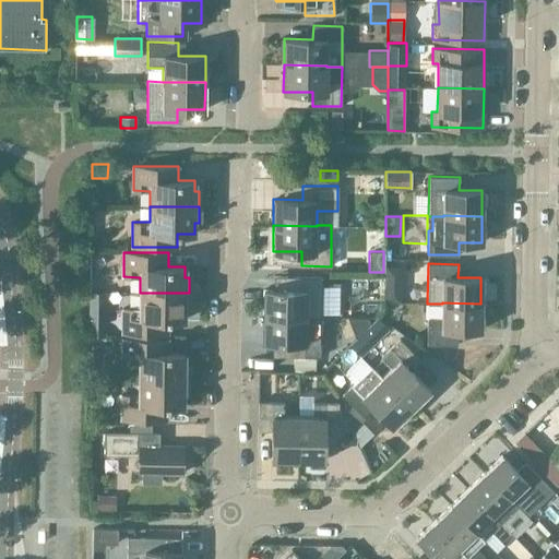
[(383,280),(393,280),(402,274),(402,266),(383,266),(383,272),(383,280)]
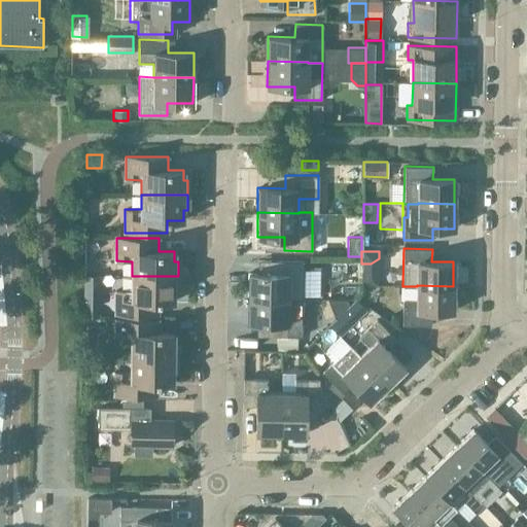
[(248,297),(303,297),(303,260),(276,260),(276,273),(248,273),(248,297)]
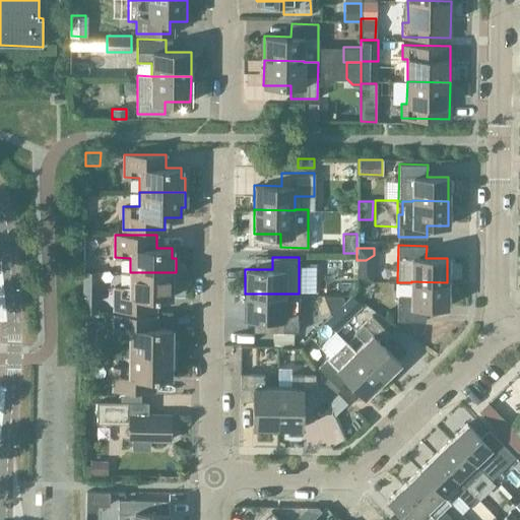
[(323,289),(323,263),(308,263),(308,289),(323,289)]
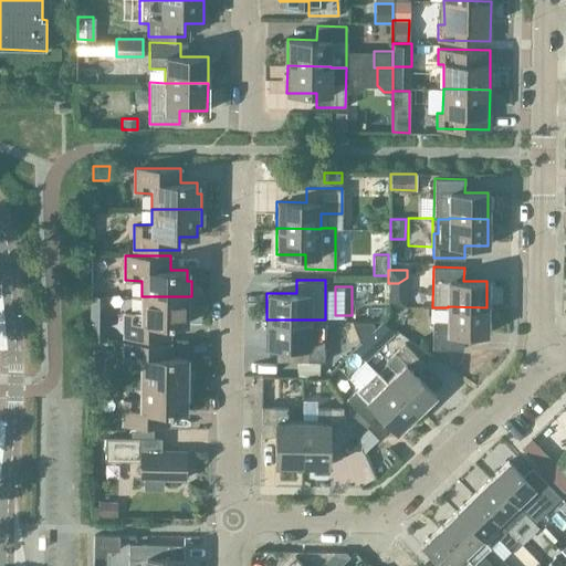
[(191,296),(142,296),(142,312),(124,312),(124,337),(169,337),(169,323),(187,324),(187,313),(191,313),(191,296)]
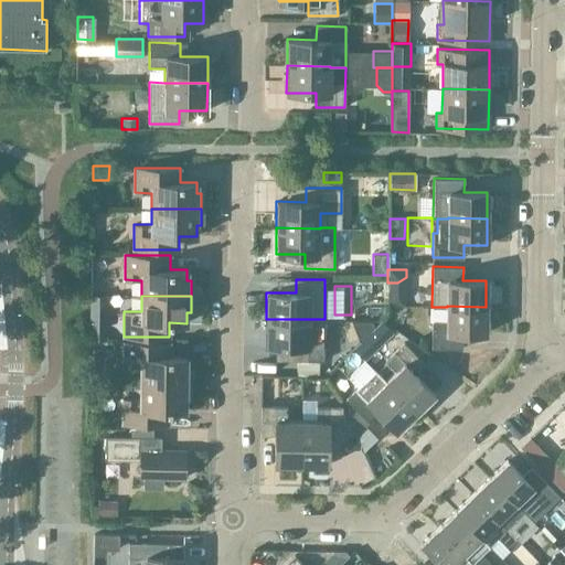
[(447,306),(447,307),(447,321),(432,321),(432,348),(462,349),(462,332),(486,333),(486,307),(447,306)]
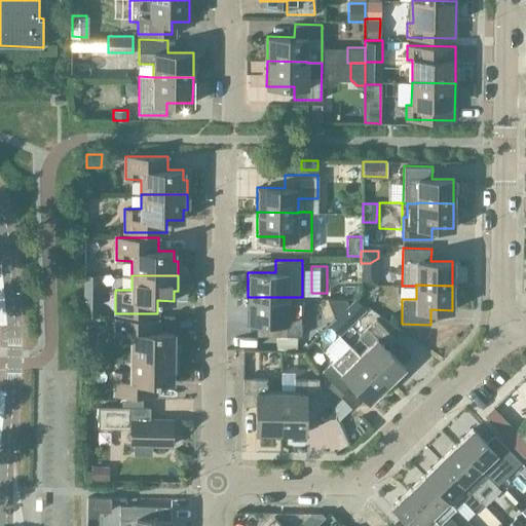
[(302,297),(248,297),(247,322),(274,322),(274,335),(301,335),(302,297)]
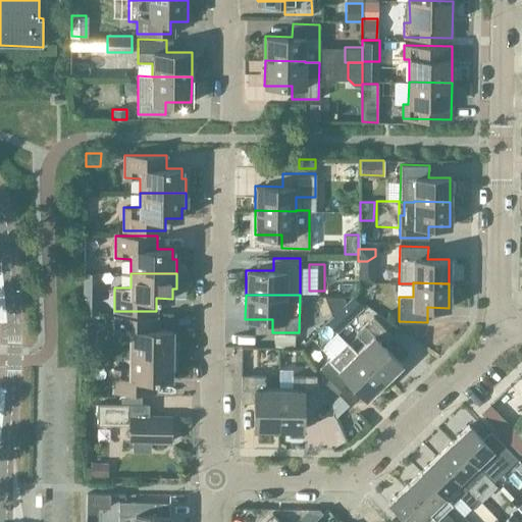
[(82,297),(82,313),(98,313),(99,297),(82,297)]
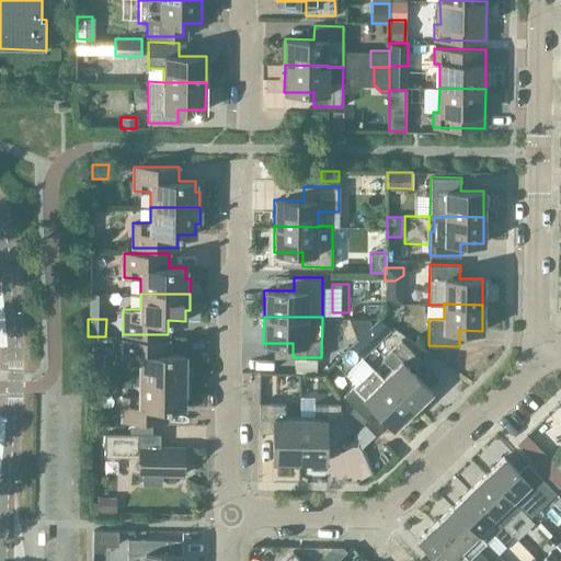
[(379,319),(371,325),(384,338),(391,330),(379,319)]
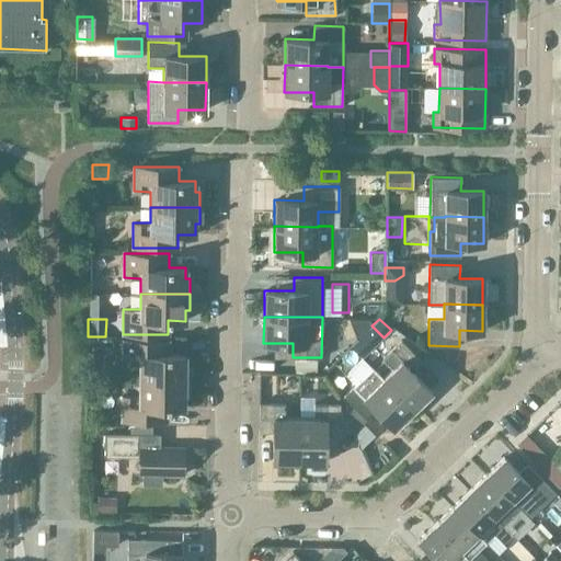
[(86,339),(86,347),(88,347),(89,347),(99,347),(99,339),(88,339),(86,339)]
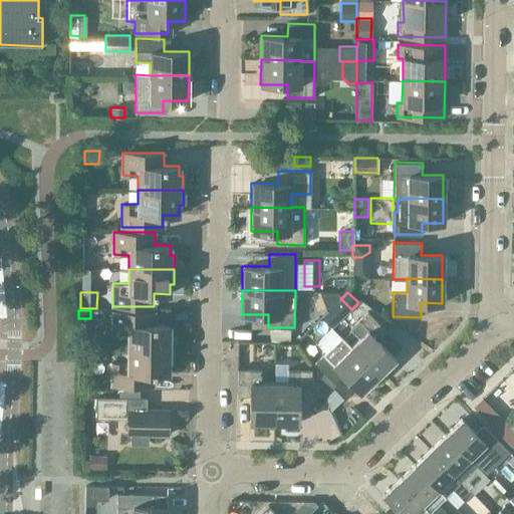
[(127,348),(173,348),(173,334),(169,334),(169,324),(154,324),(154,311),(112,311),(112,333),(127,334),(127,348)]
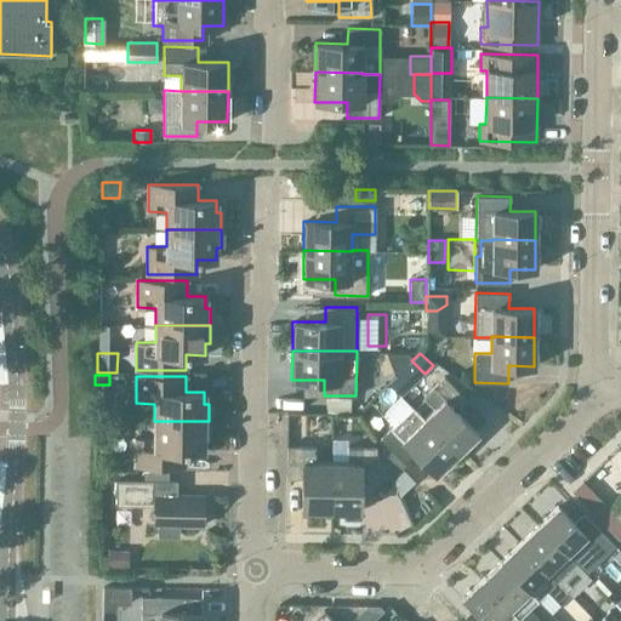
[(423,419),(422,419),(456,453),(477,433),(455,410),(466,399),(443,376),(423,396),(434,408),(423,419)]
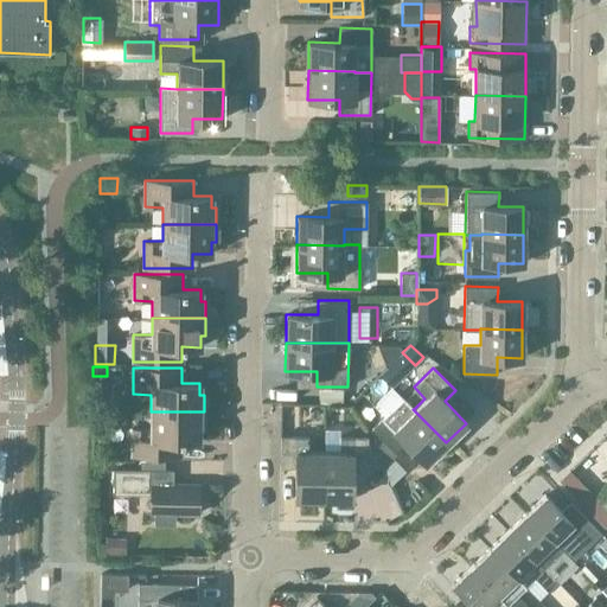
[(426,462),(446,442),(413,409),(414,409),(403,397),(402,397),(371,428),(393,451),(404,440),(426,462)]
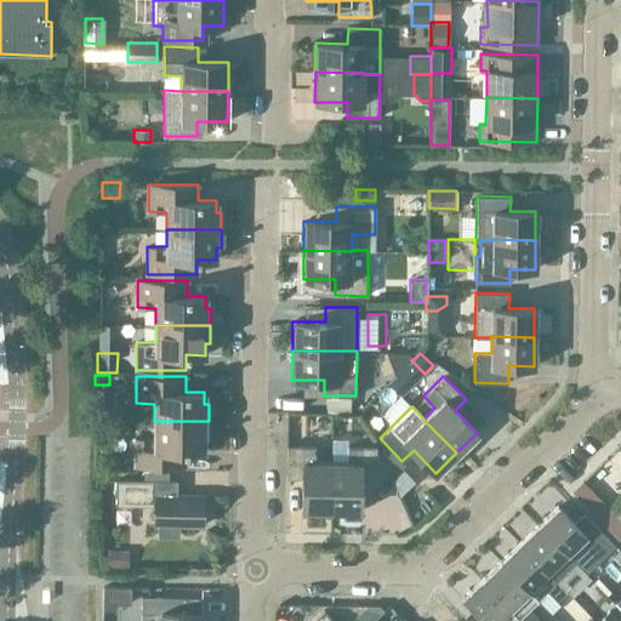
[(209,421),(154,421),(154,438),(135,438),(135,466),(184,466),(184,450),(204,451),(204,439),(208,439),(209,421)]
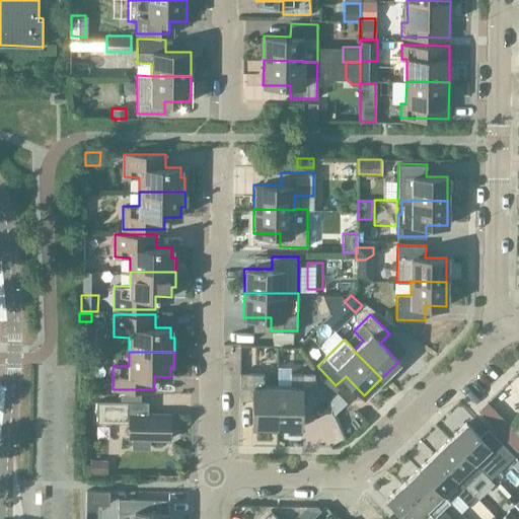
[(277,427),(277,386),(264,386),(264,373),(240,372),(239,399),(252,399),(252,426),(277,427)]
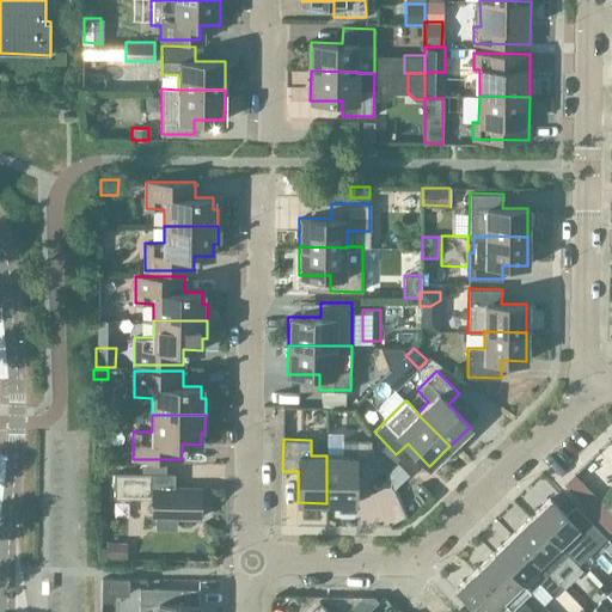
[(343,456),(326,456),(326,503),(355,503),(355,472),(371,472),(371,440),(343,440),(343,456)]
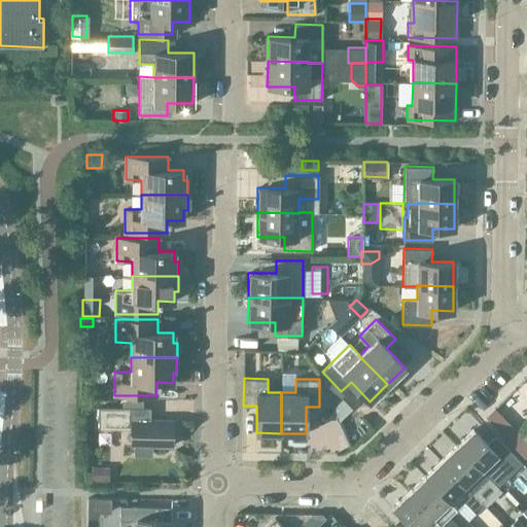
[(351,409),(341,397),(332,405),(338,421),(351,409)]
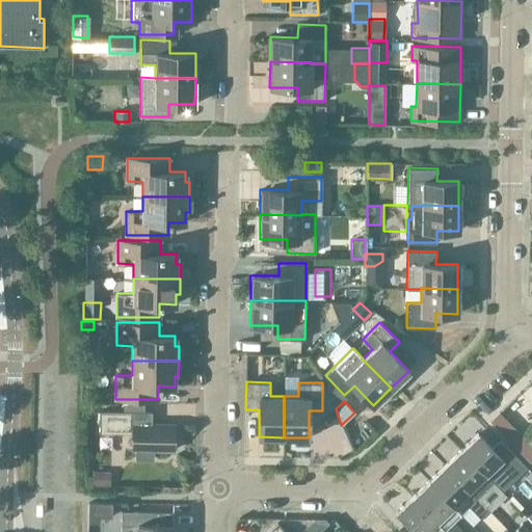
[(153,450),(174,450),(174,424),(151,424),(151,411),(99,410),(99,432),(132,433),(132,449),(135,449),(135,459),(153,459),(153,450)]
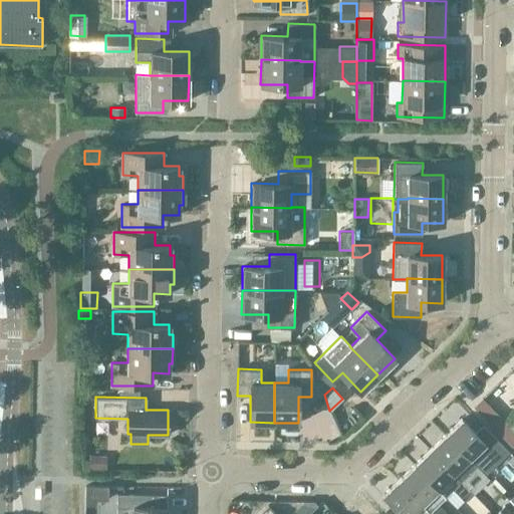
[(482,398),(473,407),(484,419),(494,410),(482,398)]
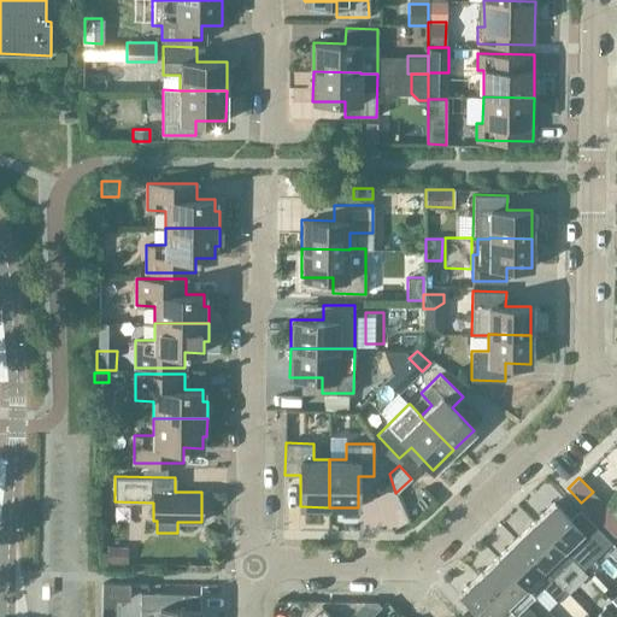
[(562,550),(563,550),(571,559),(582,569),(610,541),(580,510),(570,519),(553,503),(534,521),(562,550)]
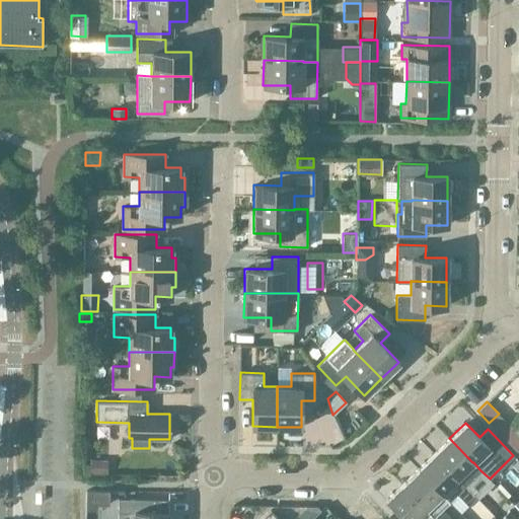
[(502,436),(516,451),(518,448),(518,436),(511,427),(502,436)]
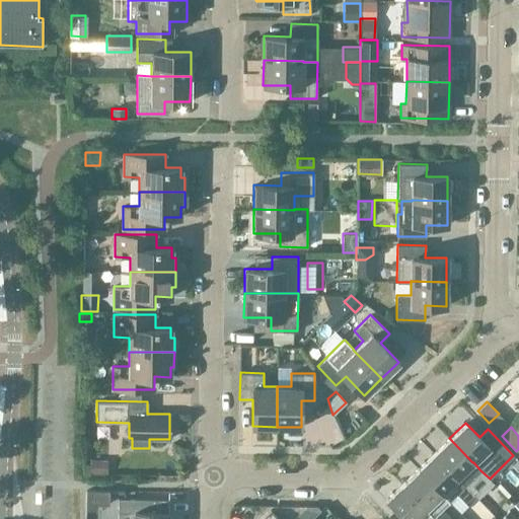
[(449,438),(434,453),(464,486),(465,486),(480,470),(473,462),(472,462),(449,438)]
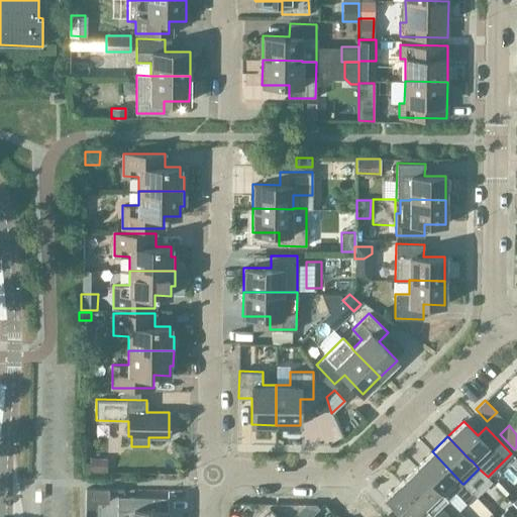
[(462,484),(432,451),(416,467),(447,499),(455,492),(463,500),(472,492),(463,484),(462,484)]
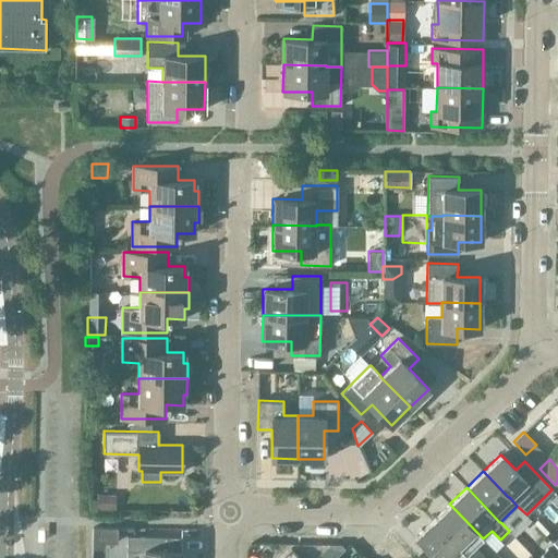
[(114,509),(114,494),(97,494),(97,509),(114,509)]
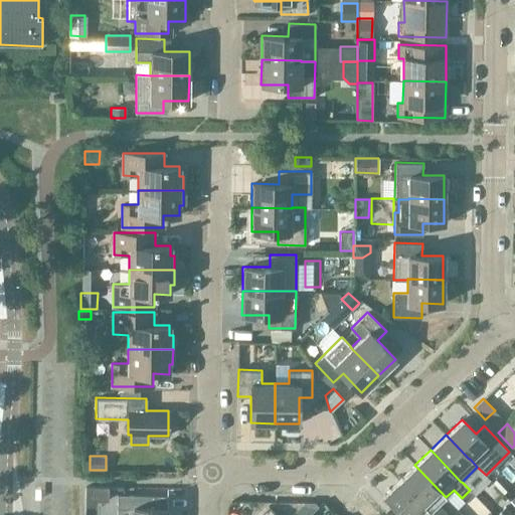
[(414,465),(399,480),(430,512),(430,513),(432,514),(448,514),(438,504),(446,497),(414,465)]
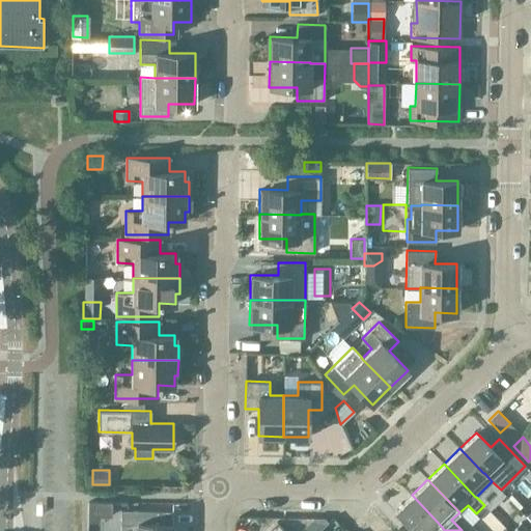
[(443,528),(412,495),(395,511),(414,530),(440,530),(443,529),(443,528)]
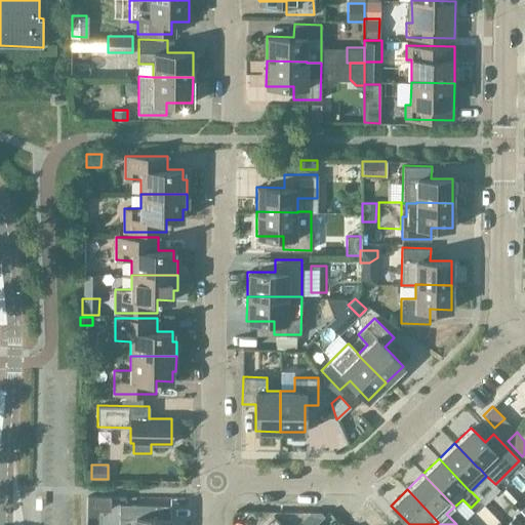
[(86,495),(86,509),(110,509),(111,496),(87,495),(86,495)]
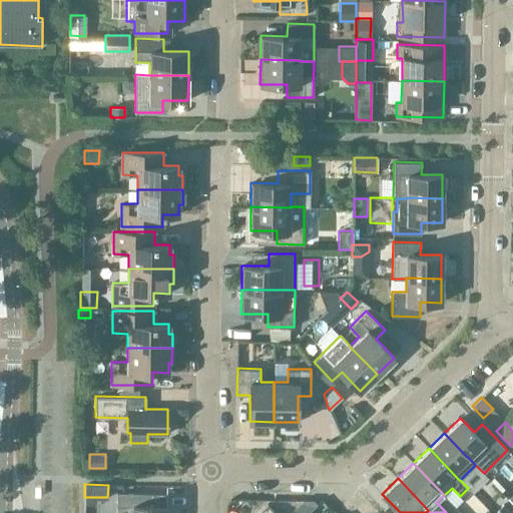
[(165,512),(166,505),(158,505),(158,493),(116,492),(116,506),(132,506),(131,512),(165,512)]
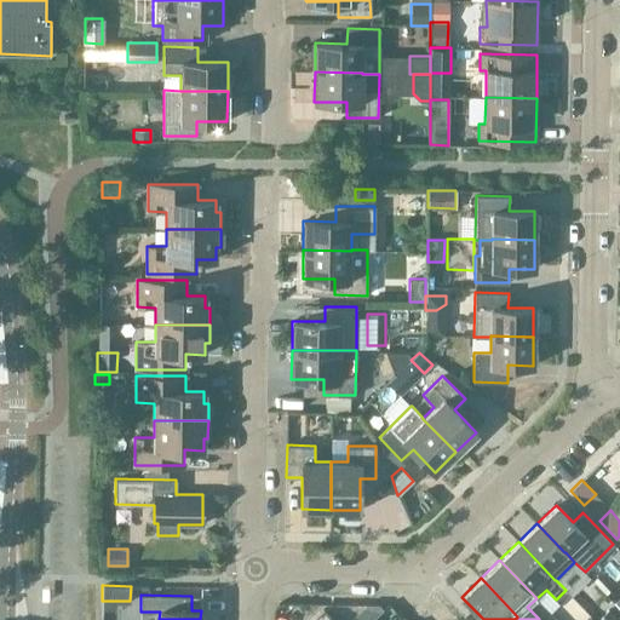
[(446,619),(449,616),(435,602),(426,610),(435,619),(446,619)]
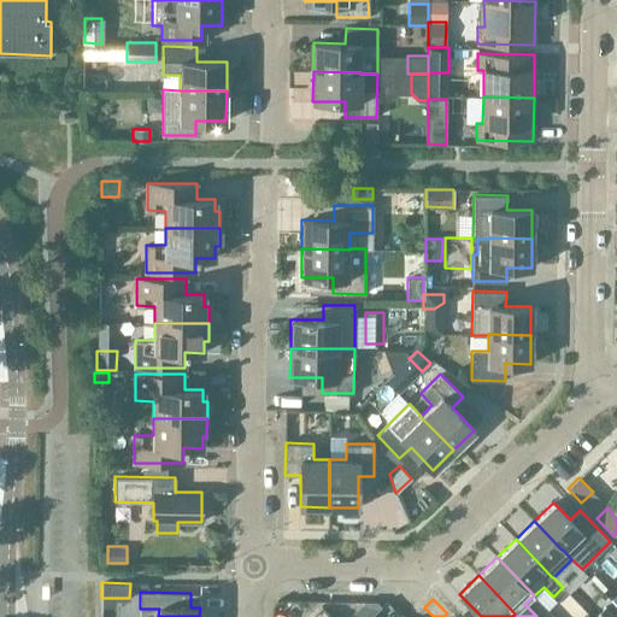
[(363,601),(353,611),(357,616),(370,616),(381,606),(376,601),(363,601)]
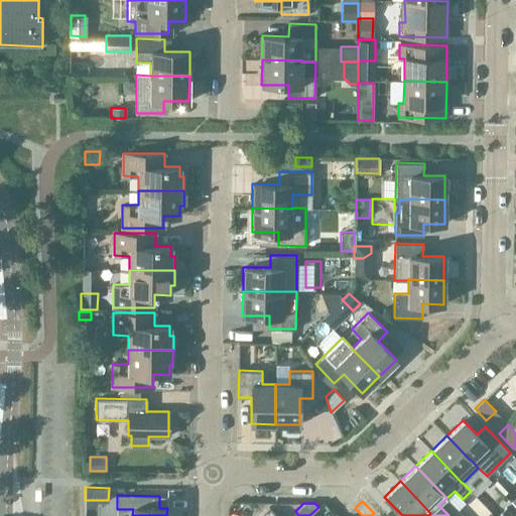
[(324,503),(336,515),(340,515),(350,507),(346,503),(324,503)]
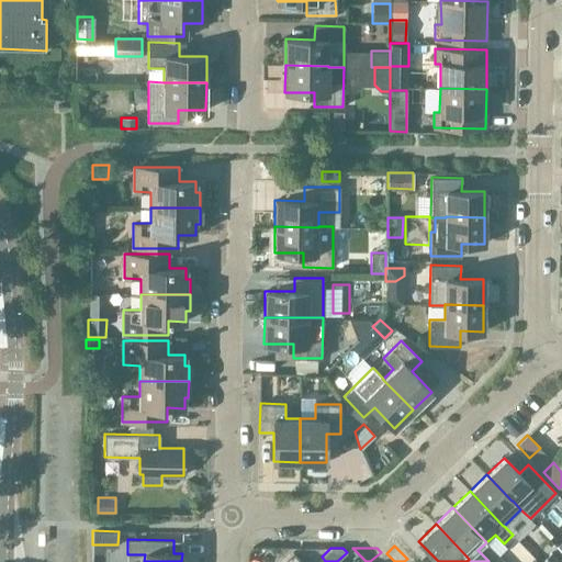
[(561,561),(551,551),(540,561),(561,561)]
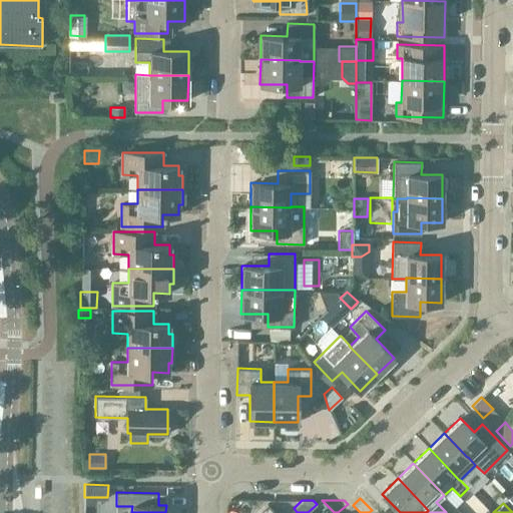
[(276,512),(267,504),(257,512),(276,512)]
